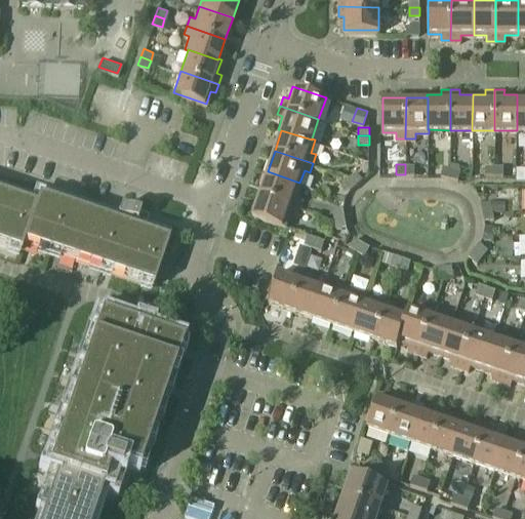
[(414,174),(414,164),(405,164),(405,174),(414,174)]
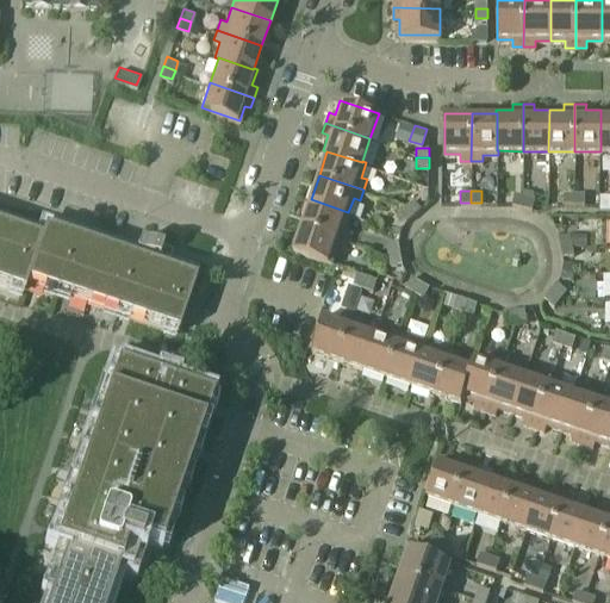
[(585,203),(585,191),(574,191),(574,203),(585,203)]
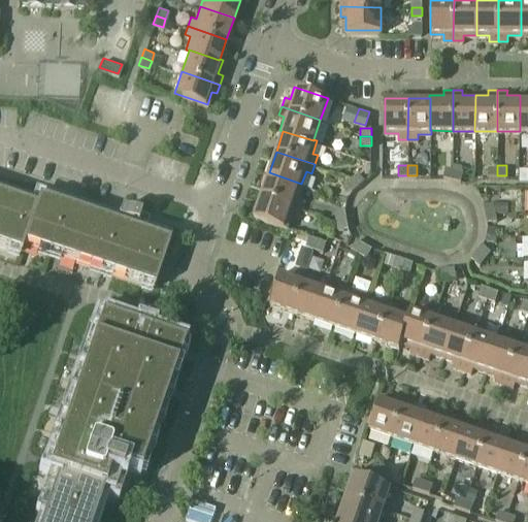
[(452,178),(454,168),(446,166),(443,176),(452,178)]
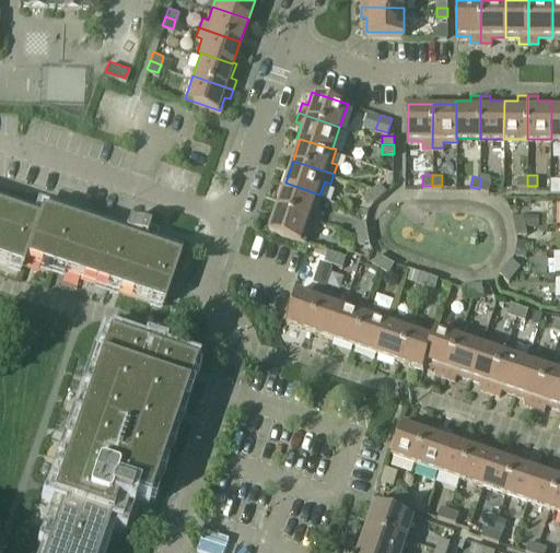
[(559,176),(550,176),(550,186),(559,186),(559,176)]
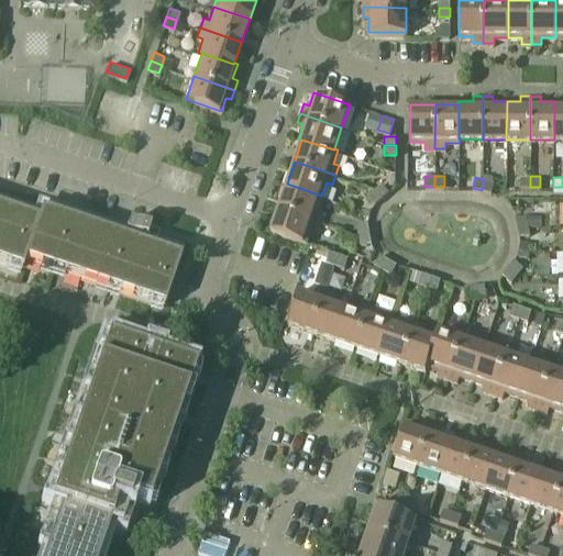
[(490,192),(494,181),(484,179),(482,190),(490,192)]
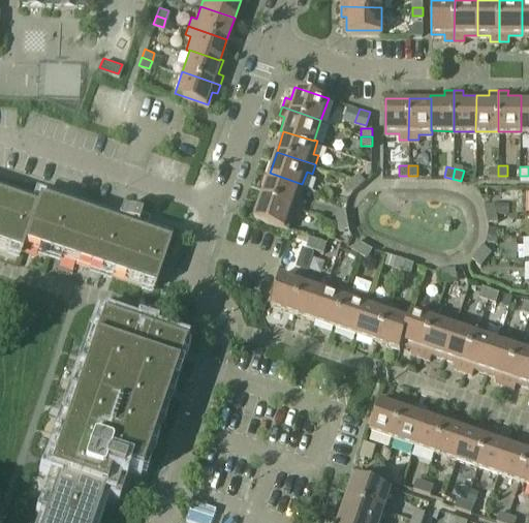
[(366,180),(359,172),(351,178),(359,186),(366,180)]
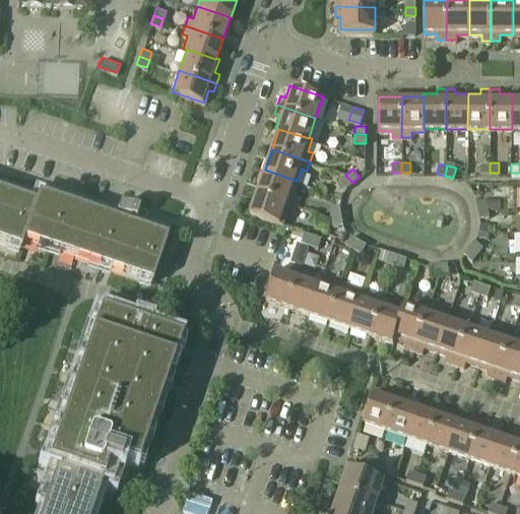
[(294,193),(297,181),(265,170),(258,190),(296,203),(299,194),(294,193)]
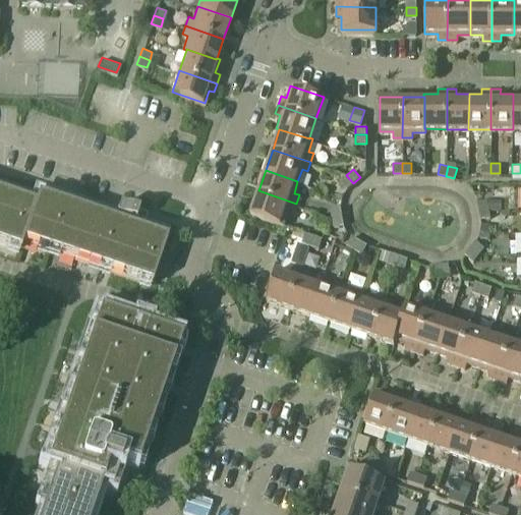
[(353,183),(346,175),(340,180),(347,188),(353,183)]
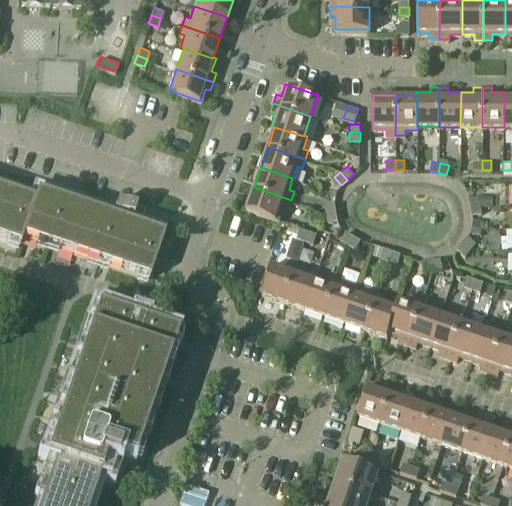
[(138,222),(144,206),(117,197),(112,213),(37,187),(34,196),(0,184),(0,234),(19,242),(22,232),(148,276),(164,231),(138,222)]
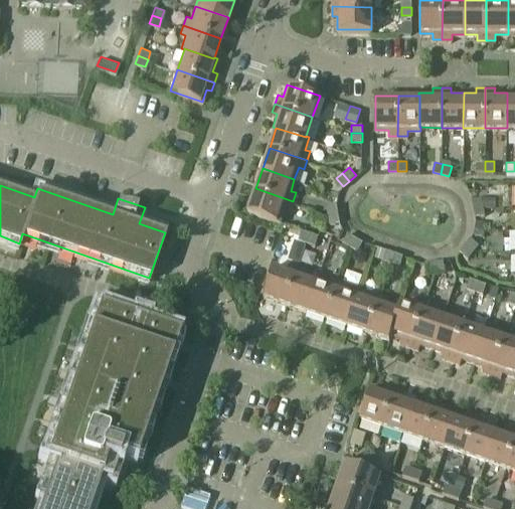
[(290,210),(293,201),(255,188),(247,210),(280,221),(285,208),(290,210)]
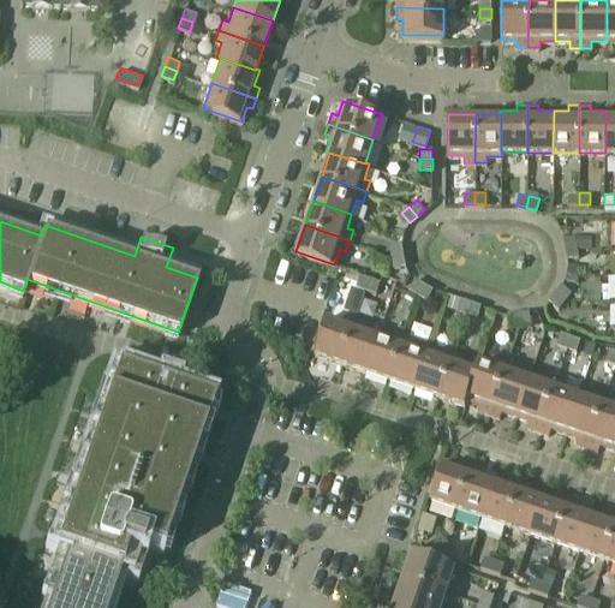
[(591,245),(591,234),(575,234),(563,237),(566,246),(577,244),(591,245)]
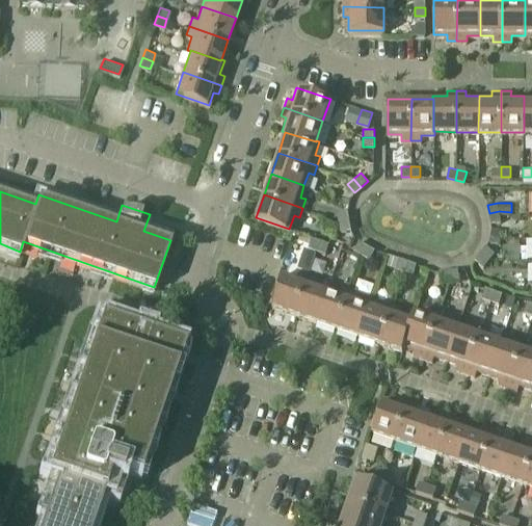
[(350,219),(348,210),(338,212),(339,220),(350,219)]
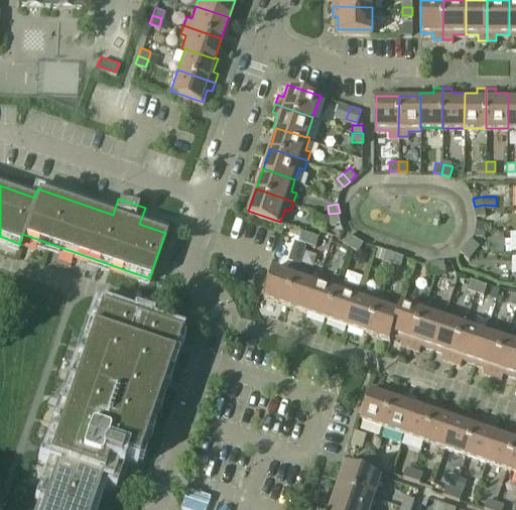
[(496,213),(496,206),(484,205),(475,207),(476,215),(486,213),(496,213)]
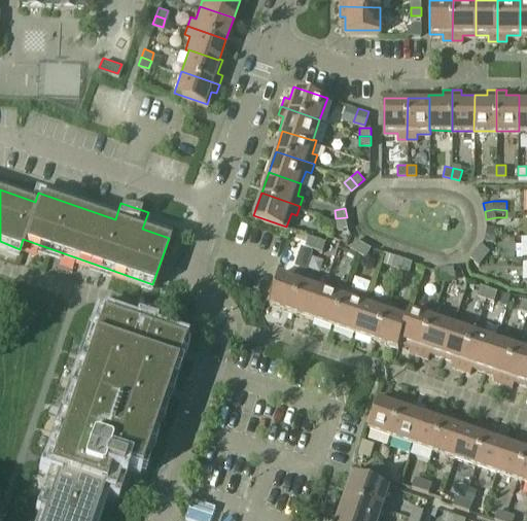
[(348,226),(347,217),(336,218),(338,228),(348,226)]
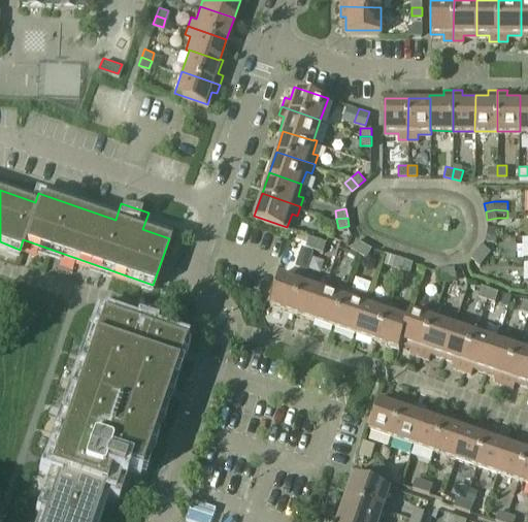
[(315,247),(317,236),(309,234),(305,243),(315,247)]
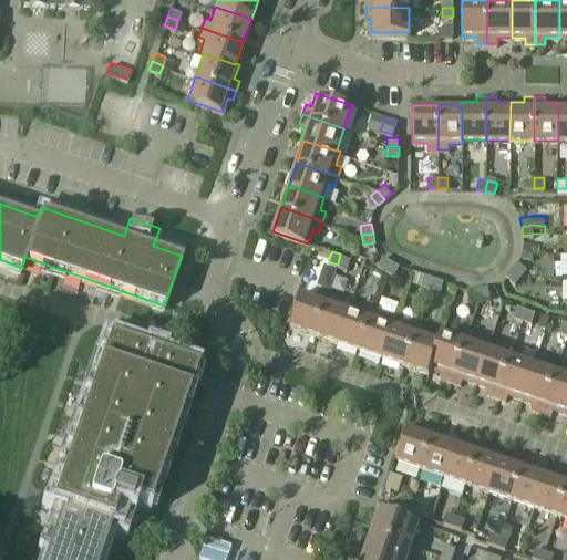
[(346,268),(349,257),(340,253),(338,265),(346,268)]
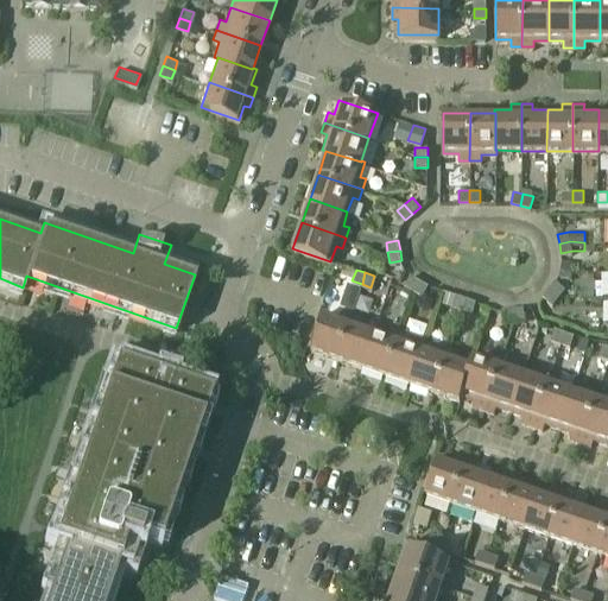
[(412,289),(418,278),(410,273),(404,283),(412,289)]
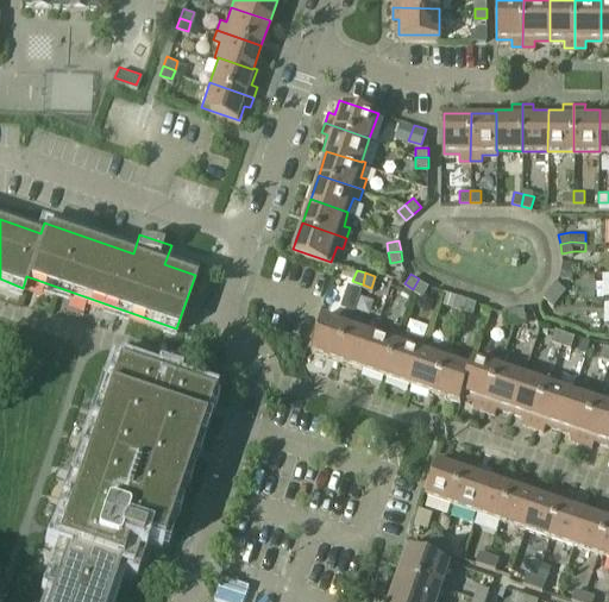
[(422,294),(428,284),(419,278),(413,289),(422,294)]
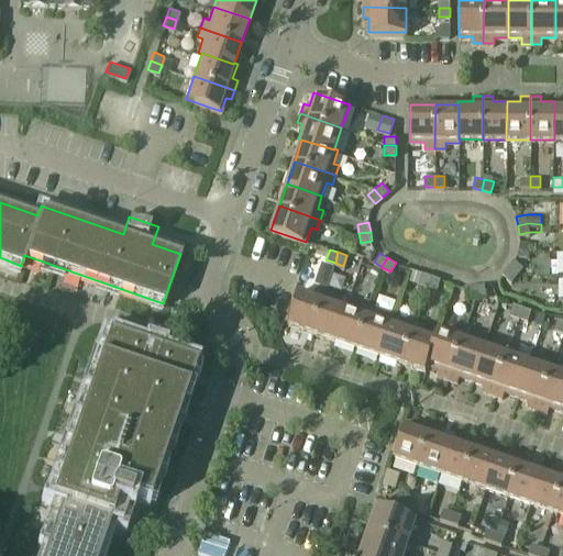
[(517,271),(522,265),(514,258),(508,265),(517,271)]
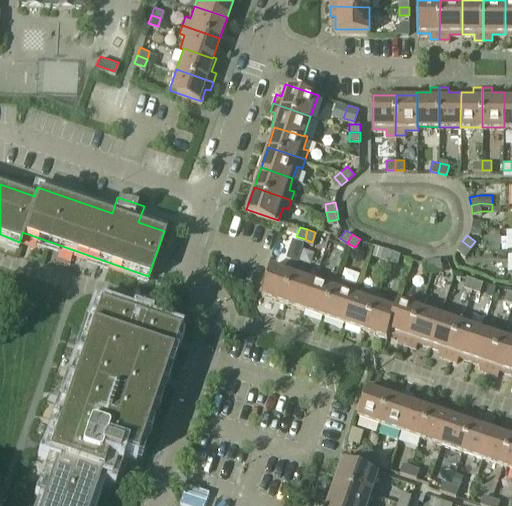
[(464,254),(470,247),(462,241),(457,248),(464,254)]
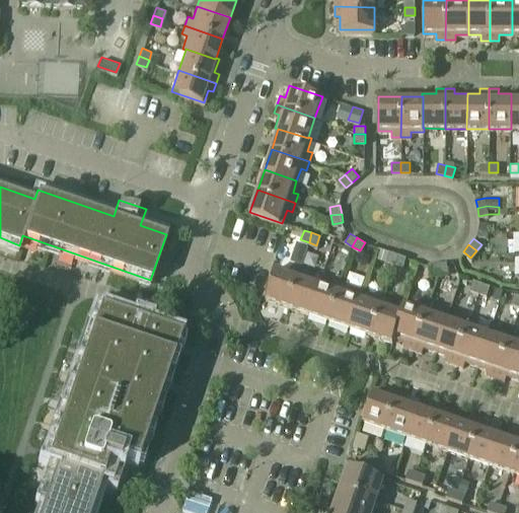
[(394,263),(397,253),(389,250),(386,260),(394,263)]
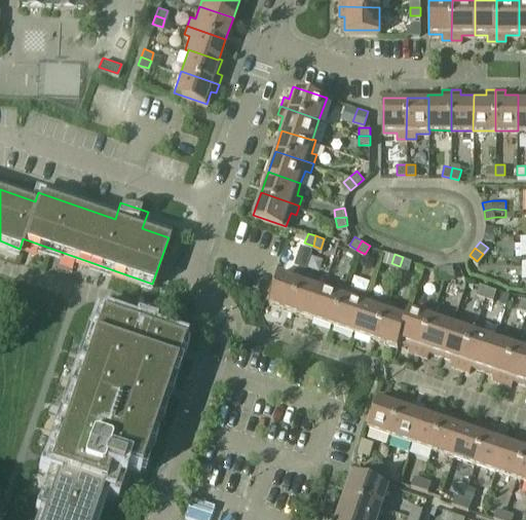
[(408,268),(411,260),(403,257),(400,266),(408,268)]
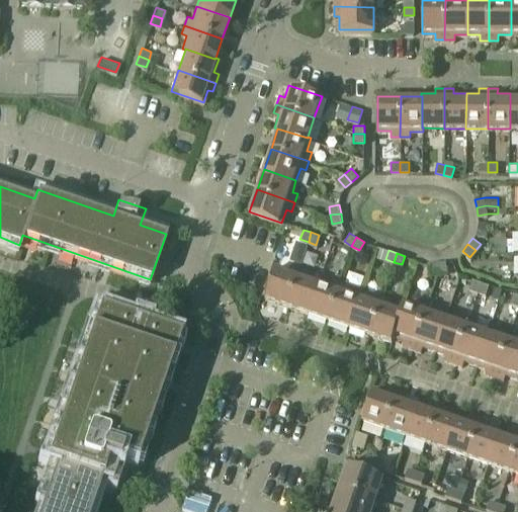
[(446,270),(445,261),(445,260),(437,261),(438,271),(446,270)]
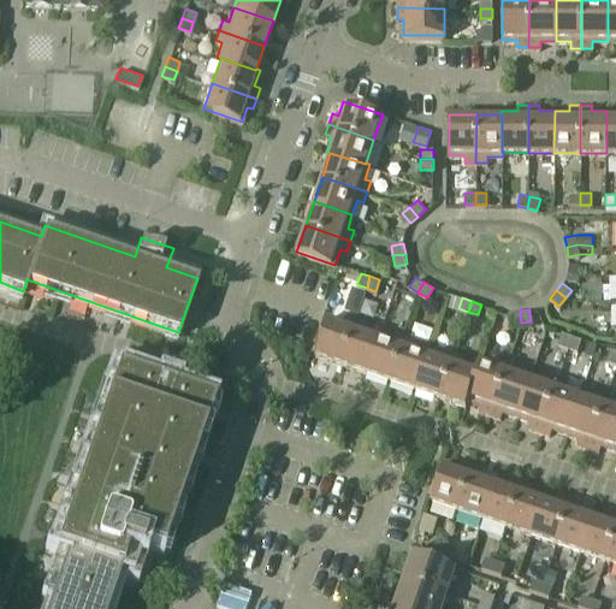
[(521,323),(520,311),(509,312),(510,324),(521,323)]
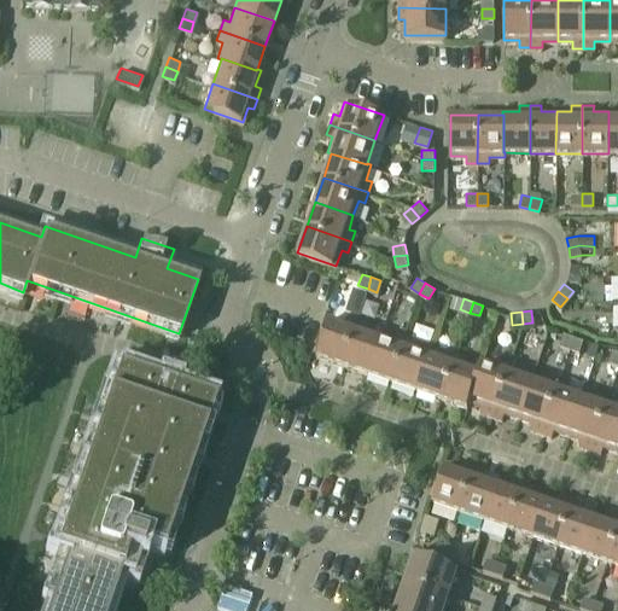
[(343,362),(359,318),(347,314),(345,319),(331,314),(316,354),(343,362)]
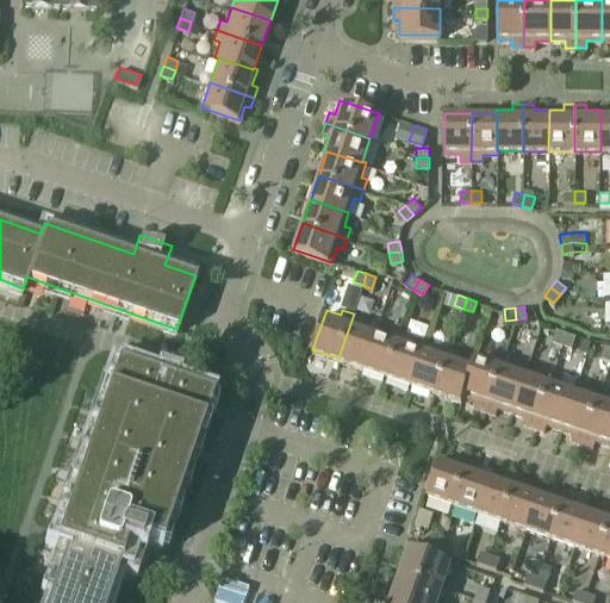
[(362,366),(375,327),(361,322),(363,317),(354,314),(338,358),(362,366)]
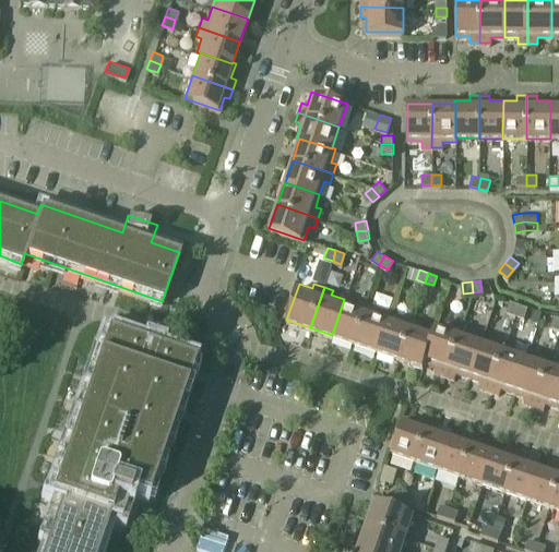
[(355,343),(368,302),(358,299),(357,303),(344,299),(332,335),(355,343)]
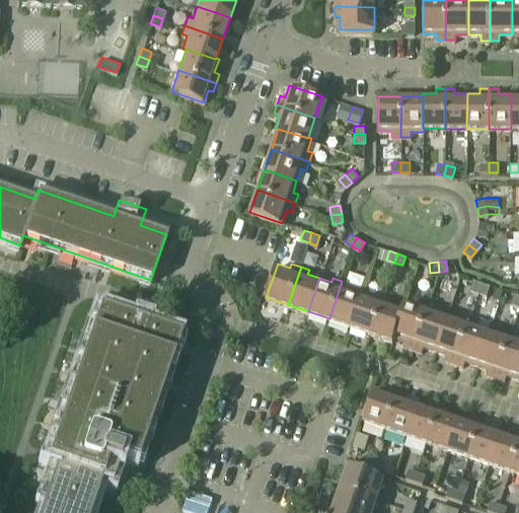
[(478,291),(483,281),(473,279),(470,288),(478,291)]
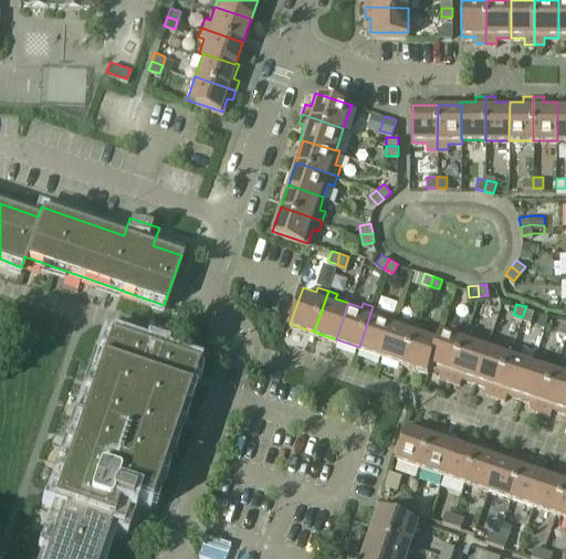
[(381,355),(394,318),(381,315),(383,309),(373,306),(359,347),(381,355)]
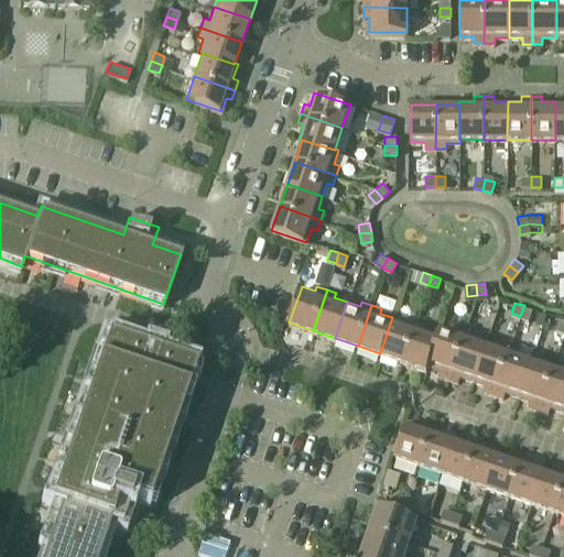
[(529,318),(532,308),(524,305),(520,316),(529,318)]
